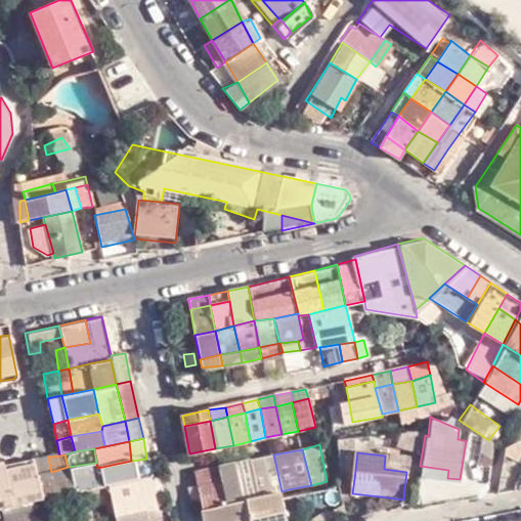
[(273,454),(250,460),(253,474),(276,468),(273,454)]
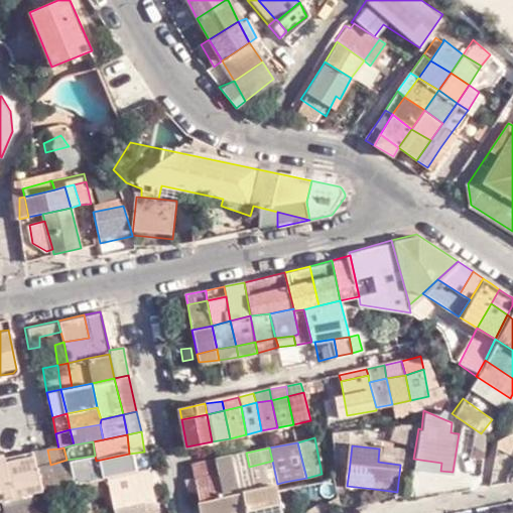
[(47,450),(31,454),(34,468),(36,468),(50,465),(47,450)]
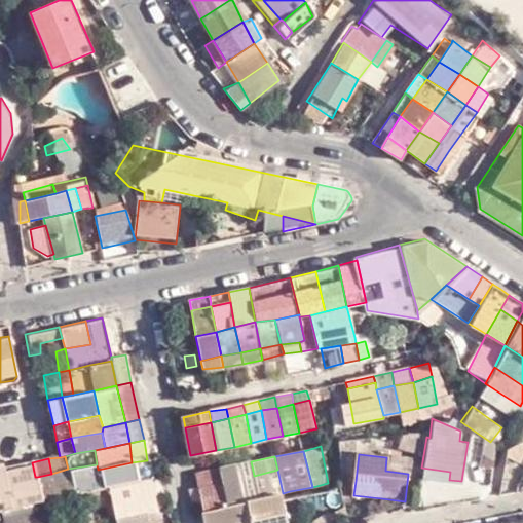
[(147,460),(132,462),(137,482),(151,479),(147,460)]
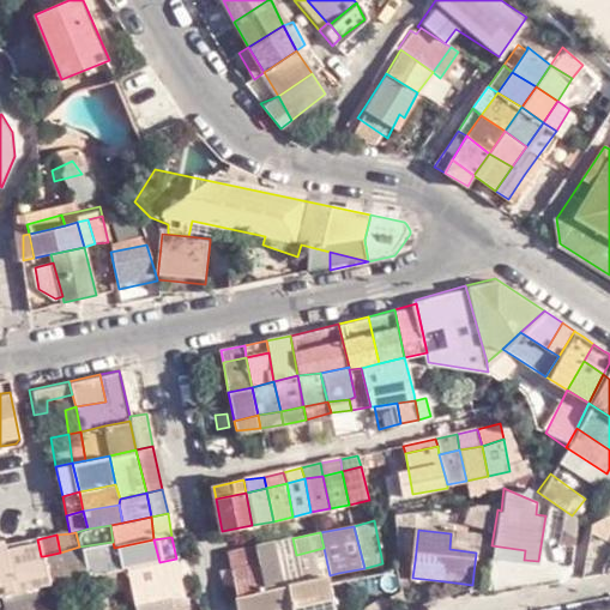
[(293,538),(272,544),(277,560),(296,555),(293,538)]
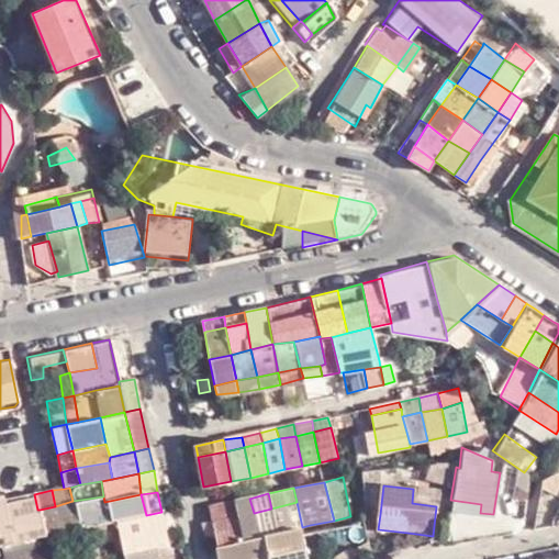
[(3,501),(11,544),(43,537),(45,537),(40,510),(37,510),(34,494),(3,501)]
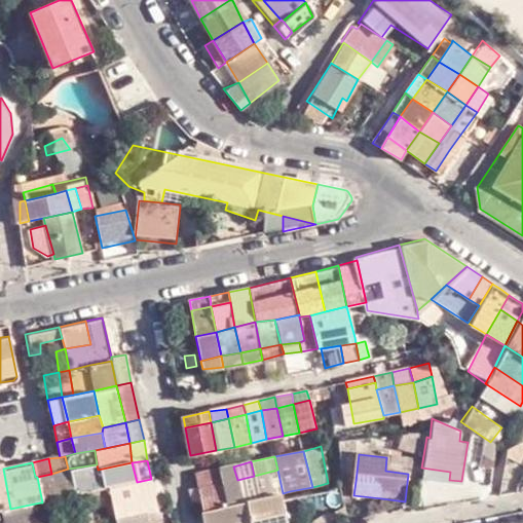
[(132,462),(98,470),(102,488),(108,489),(137,482),(132,462)]
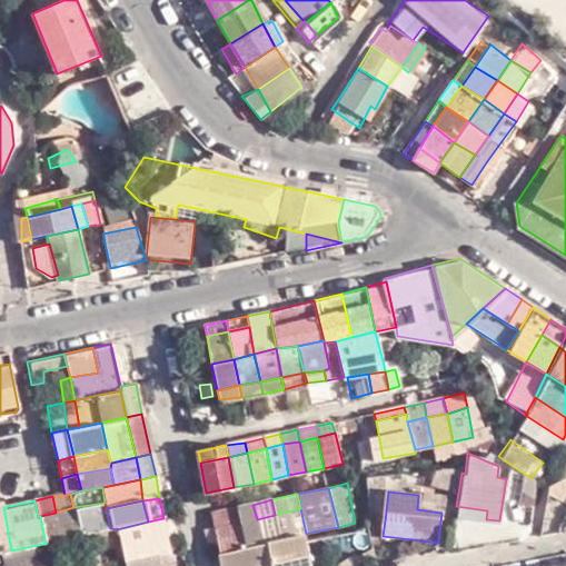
[(73,507),(82,536),(86,536),(95,533),(110,528),(106,508),(105,503),(73,507)]
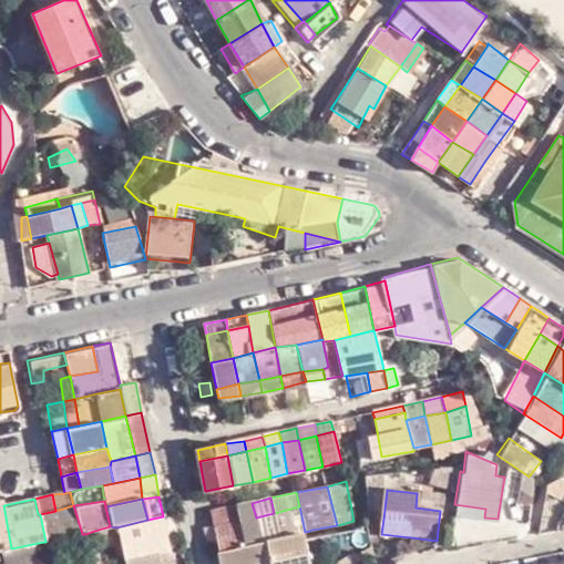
[(252,503),(236,506),(239,522),(256,518),(252,503)]
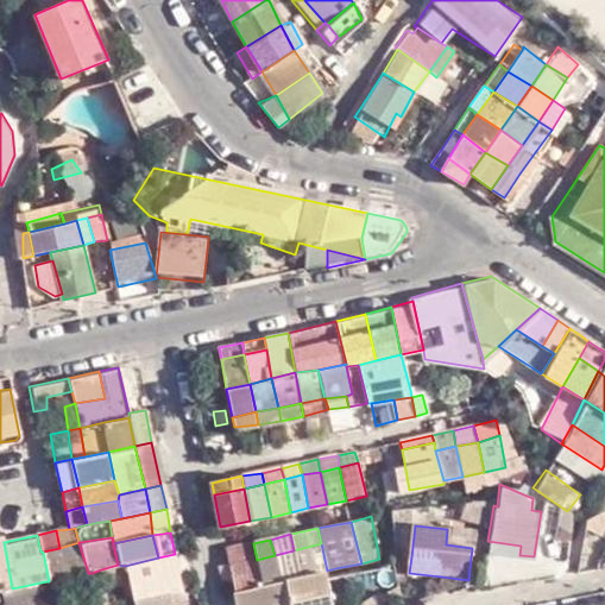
[(0,591),(1,591),(12,588),(4,542),(0,542),(0,591)]
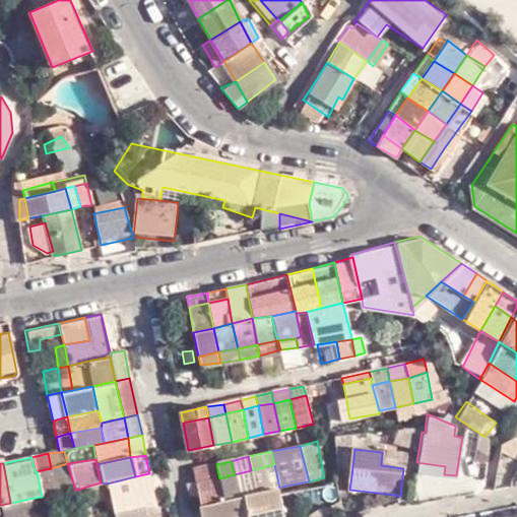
[(51,468),(55,493),(75,490),(67,463),(51,468)]
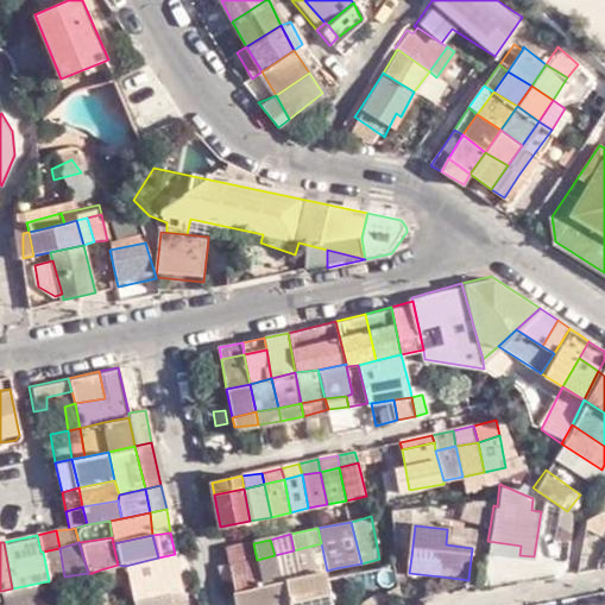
[(253,543),(225,548),(229,566),(257,560),(253,543)]
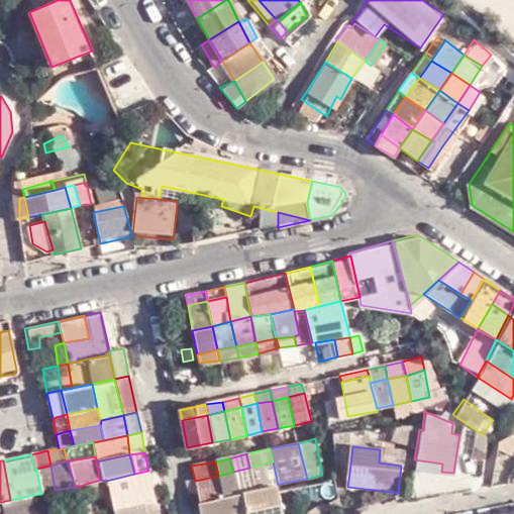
[(253,491),(257,490),(260,490),(276,486),(278,485),(273,461),(249,468),(253,491)]
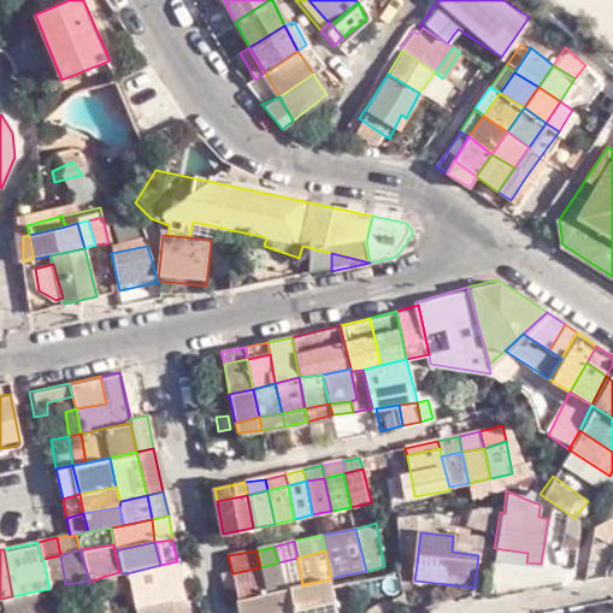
[(43,559),(49,589),(65,584),(60,555),(43,559)]
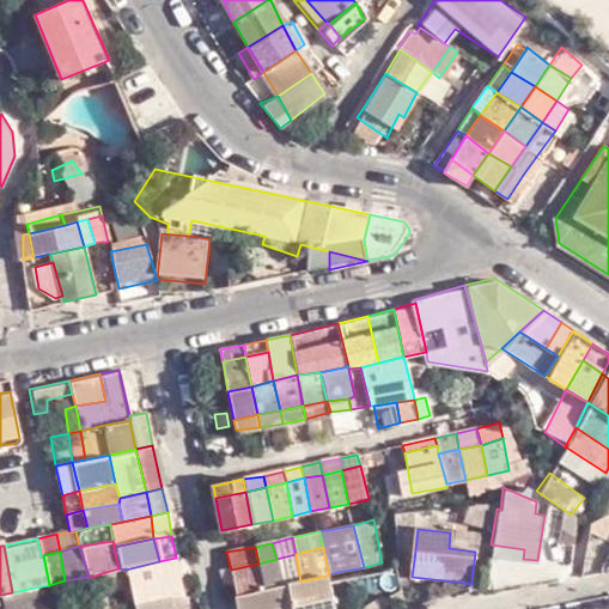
[(281,585),(300,582),(296,554),(276,559),(281,585)]
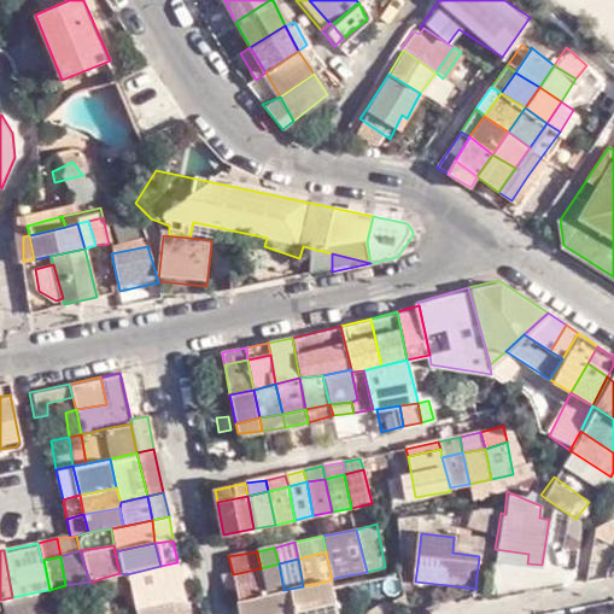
[(177,562),(161,566),(165,586),(182,582),(177,562)]
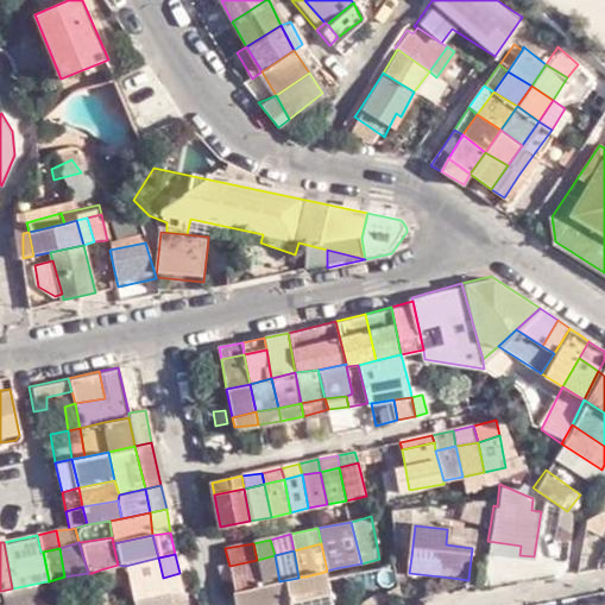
[(257,560),(263,584),(279,581),(275,555),(257,560)]
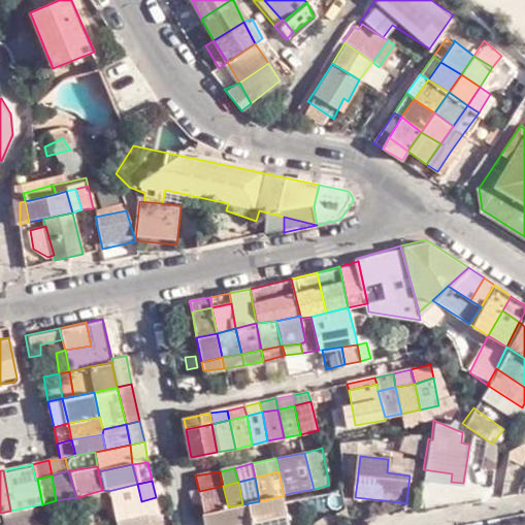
[(137,484),(108,491),(112,505),(141,501),(137,484)]
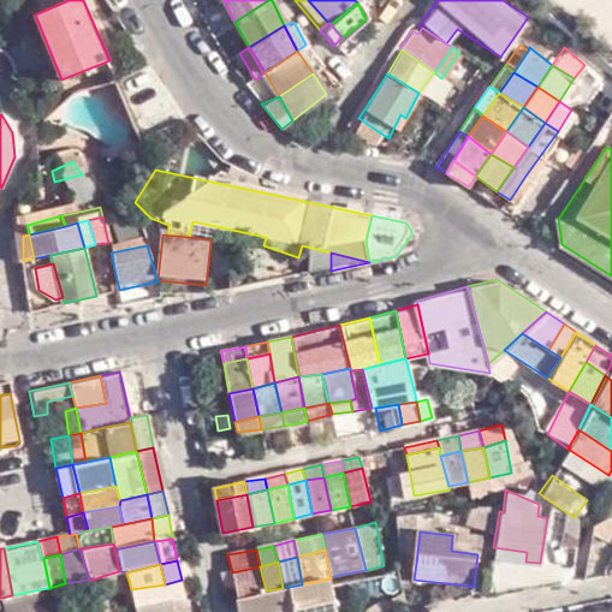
[(232,572),(238,598),(262,593),(266,590),(260,566),(232,572)]
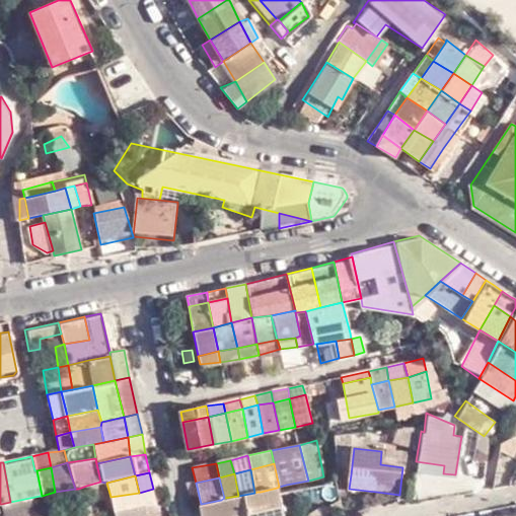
[(100,482),(86,486),(89,501),(111,497),(106,483),(100,482)]
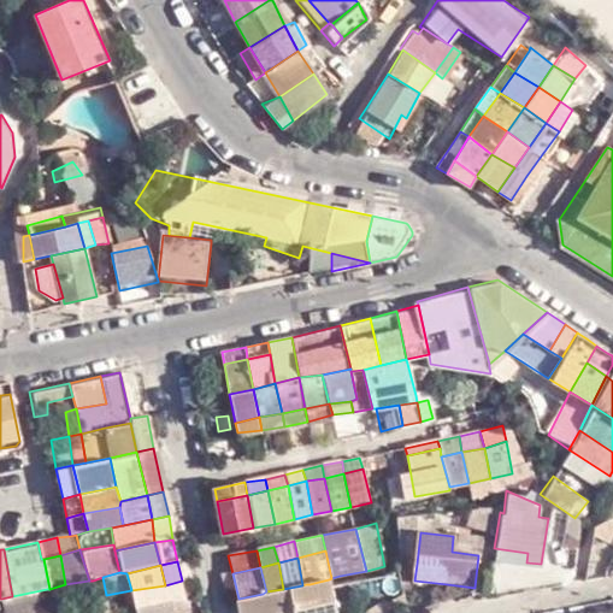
[(294,612),(347,612),(340,576),(331,578),(329,579),(310,584),(306,584),(308,599),(293,602),(294,612)]
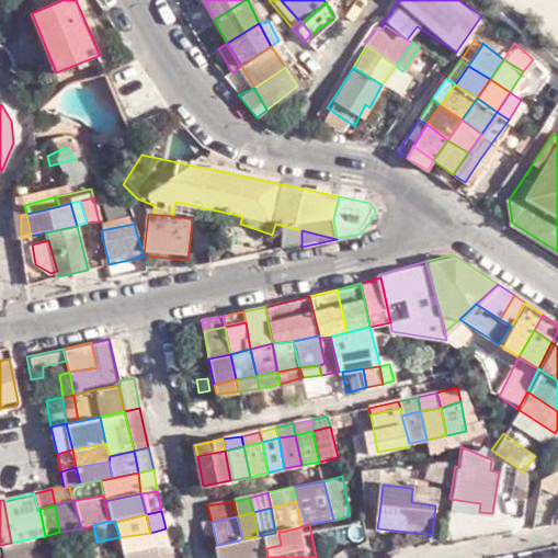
[(93,525),(84,528),(89,551),(99,550),(97,542),(93,525)]
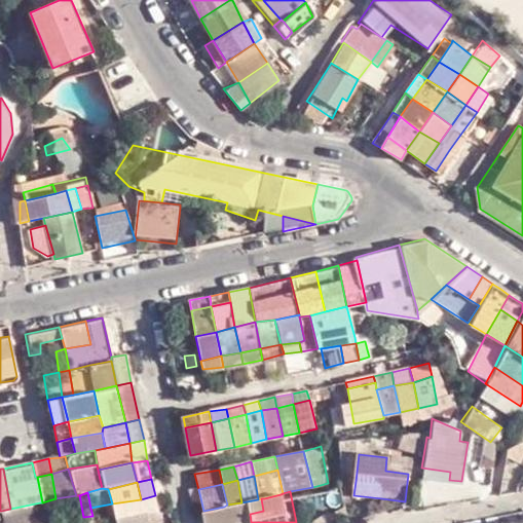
[(155,495),(141,499),(144,515),(158,512),(155,495)]
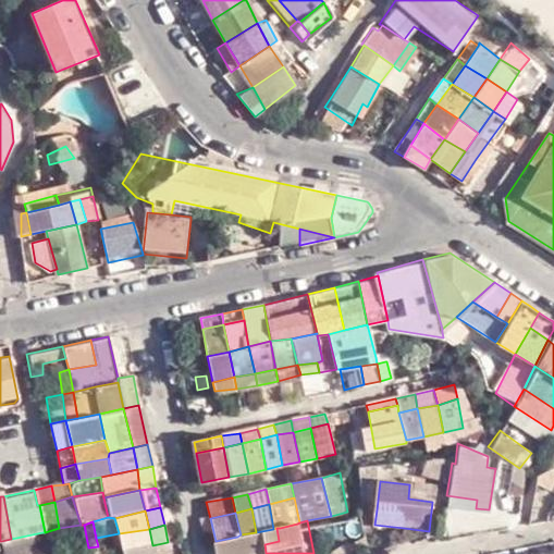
[(266,553),(265,544),(279,541),(277,528),(273,529),(256,532),(241,534),(237,537),(237,538),(241,553),(266,553)]
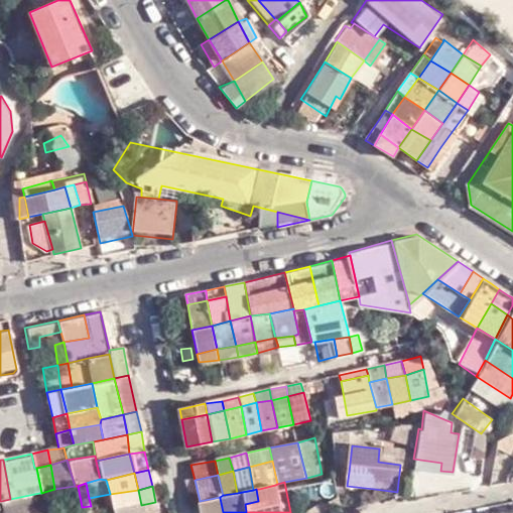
[(138,490),(110,494),(112,511),(141,505),(138,490)]
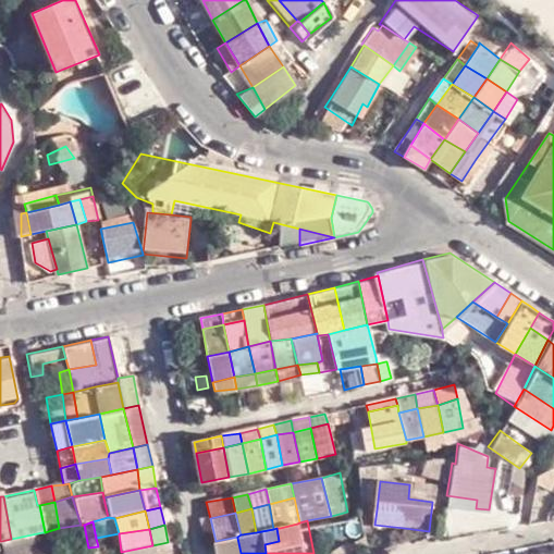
[(11,539),(1,541),(3,553),(45,553),(42,532),(11,539)]
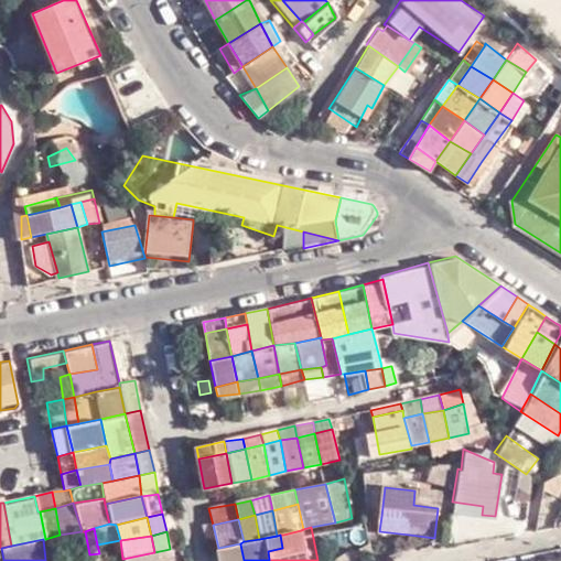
[(220,560),(244,560),(240,545),(240,543),(218,548),(220,560)]
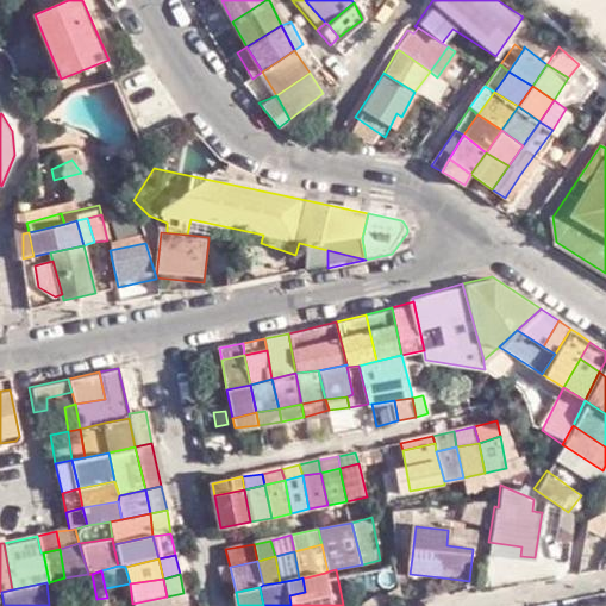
[(186,605),(183,593),(167,597),(168,605),(186,605)]
